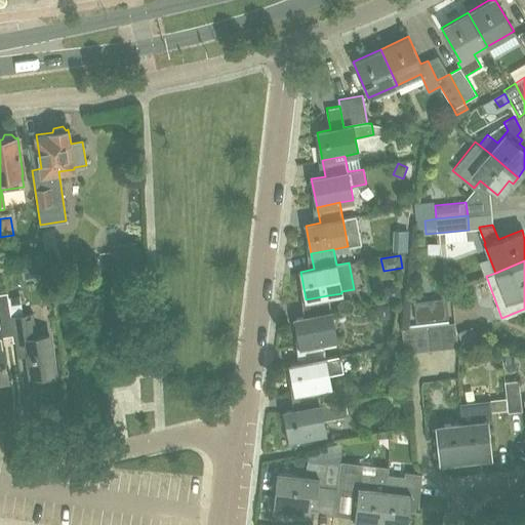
[(399,283),(386,285),(388,299),(402,297),(399,283)]
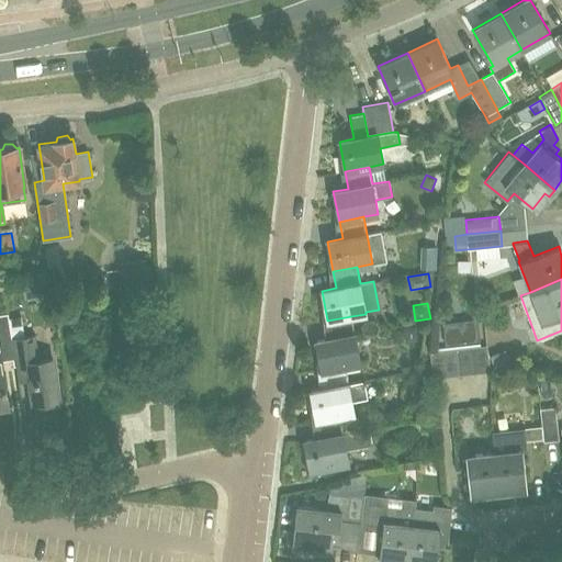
[(0,349),(0,351),(12,349),(13,349),(9,314),(0,315),(0,349)]
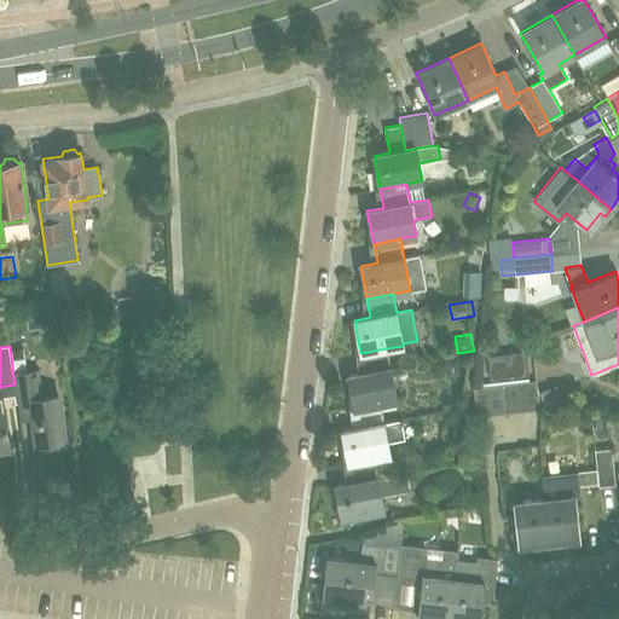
[(25,347),(11,348),(15,372),(28,370),(25,347)]
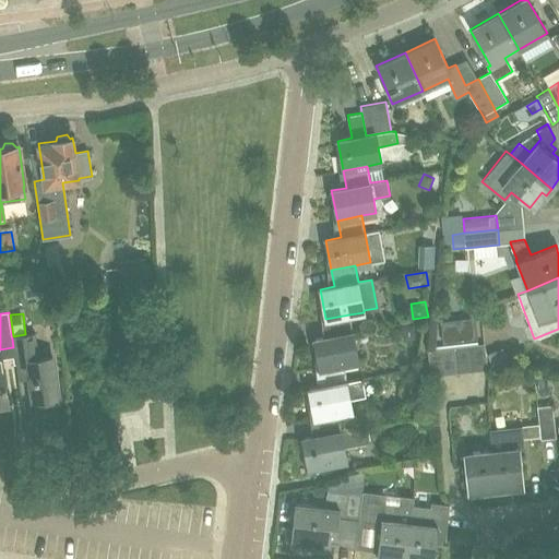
[(320,369),(344,365),(358,361),(349,314),(325,319),(329,336),(314,339),(320,369)]
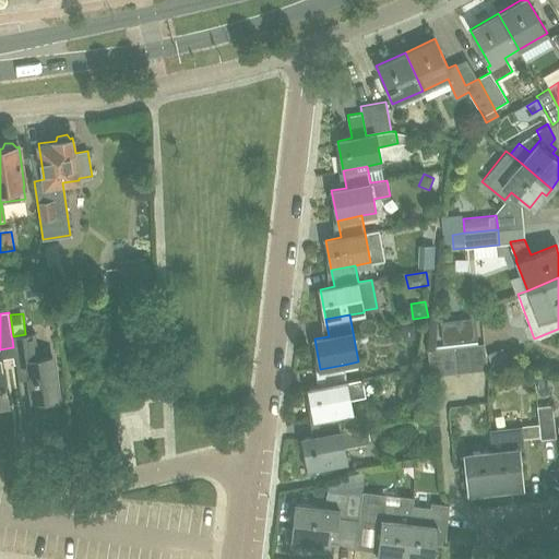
[(474,317),(459,318),(461,340),(476,339),(474,317)]
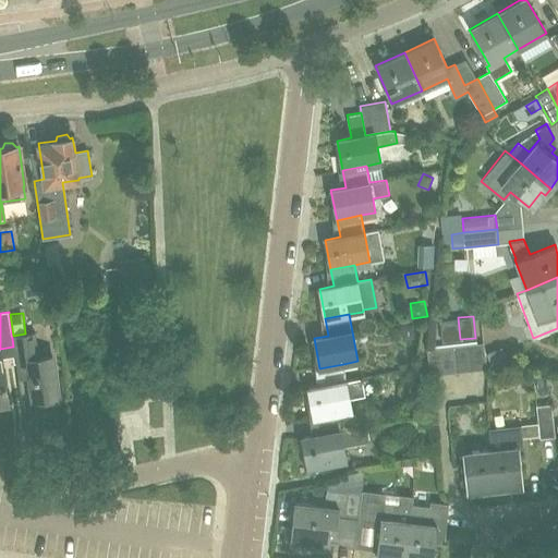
[(401,332),(409,338),(415,337),(412,322),(400,324),(401,332)]
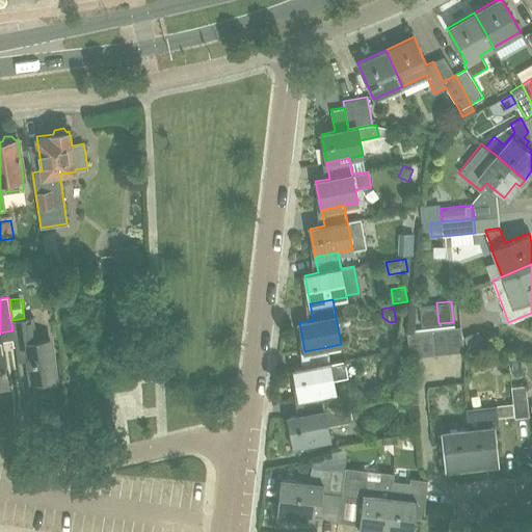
[(57,382),(51,339),(38,341),(36,325),(28,327),(27,318),(12,321),(15,330),(12,330),(11,330),(14,345),(16,344),(18,361),(29,358),(32,381),(40,386),(57,382)]
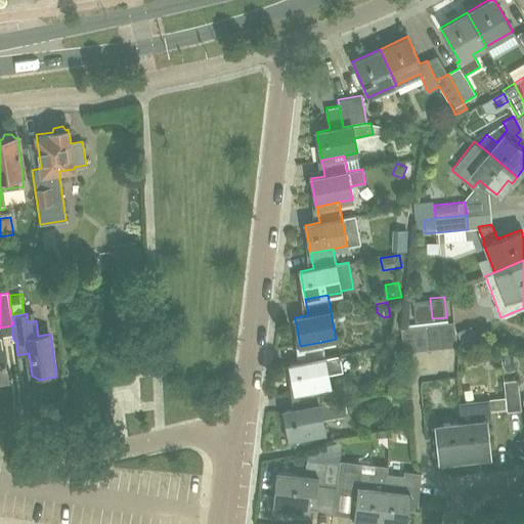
[(454,321),(440,323),(443,347),(456,346),(454,321)]
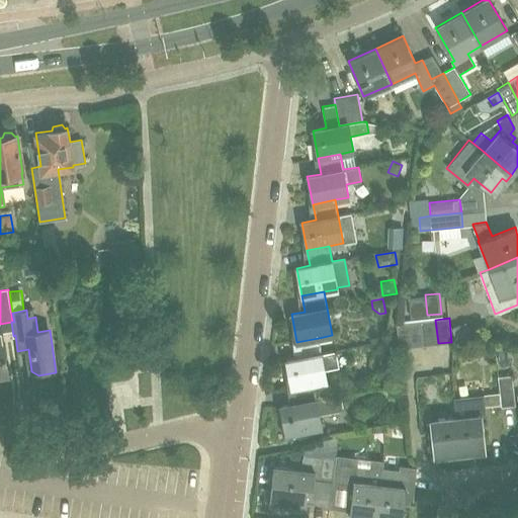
[(435,320),(422,321),(425,345),(438,343),(435,320)]
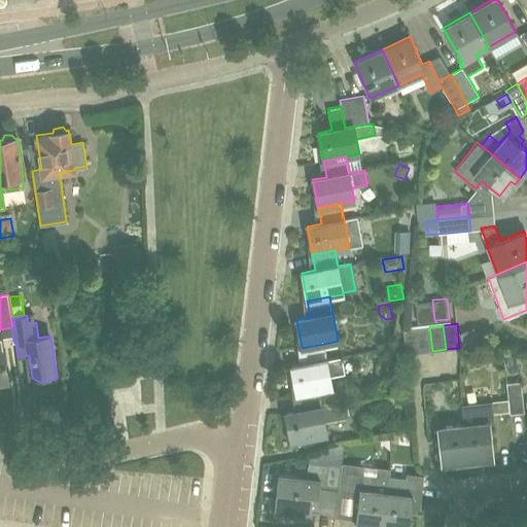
[(429,326),(417,327),(419,352),(432,351),(429,326)]
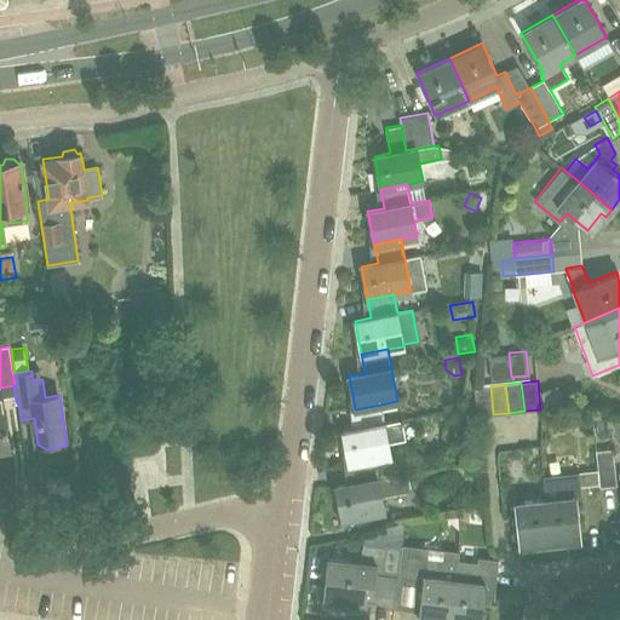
[(491,385),(474,388),(477,417),(493,414),(491,385)]
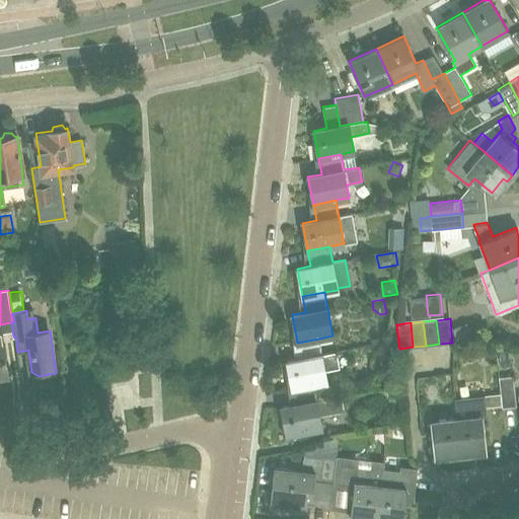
[(0,376),(8,375),(3,344),(1,328),(0,327),(0,376)]
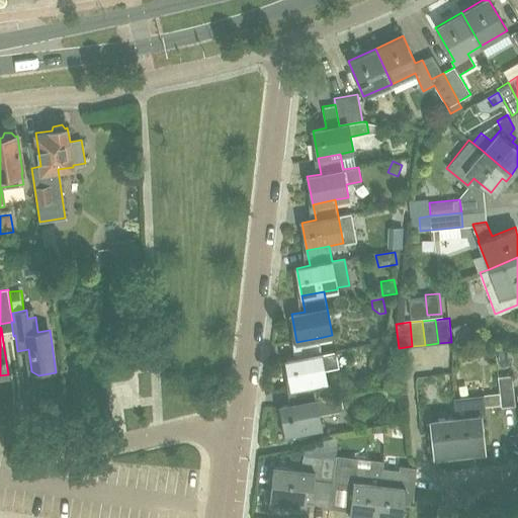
[(322,354),(319,338),(296,342),(299,357),(285,360),(291,387),(313,383),(327,380),(325,368),(338,366),(335,351),(322,354)]
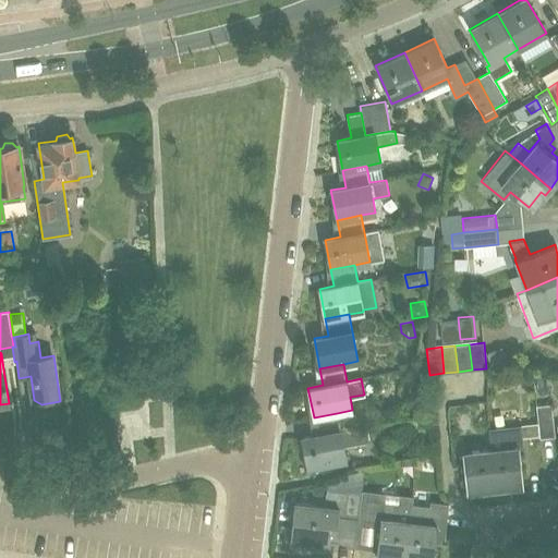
[(552,403),(536,405),(540,438),(555,436),(552,403)]
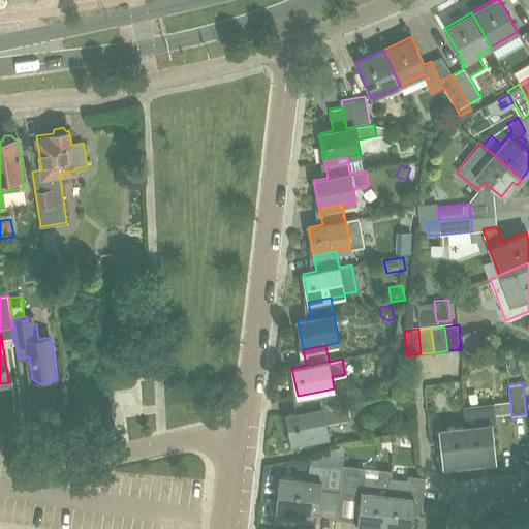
[(347,403),(322,407),(319,392),(298,396),(301,412),(286,414),(291,442),(329,436),(325,422),(349,416),(347,403)]
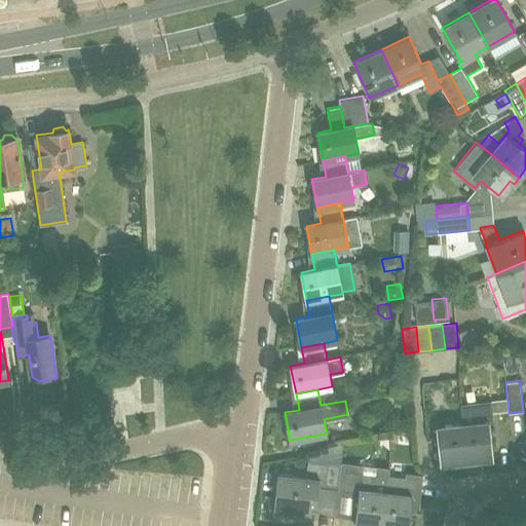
[(462,423),(466,461),(493,458),(489,421),(493,420),(491,400),(460,404),(462,423)]
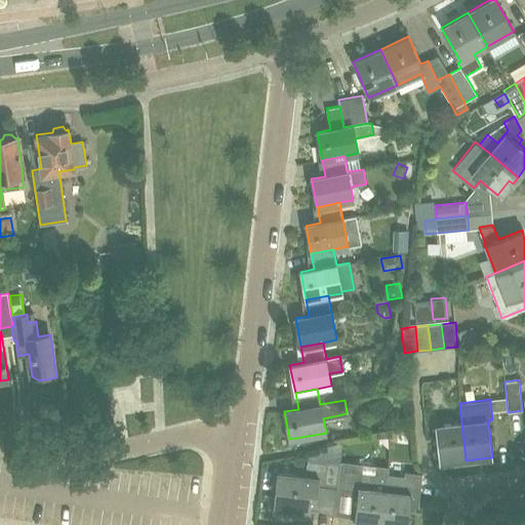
[(457,460),(466,460),(461,422),(435,426),(439,458),(457,456),(457,460)]
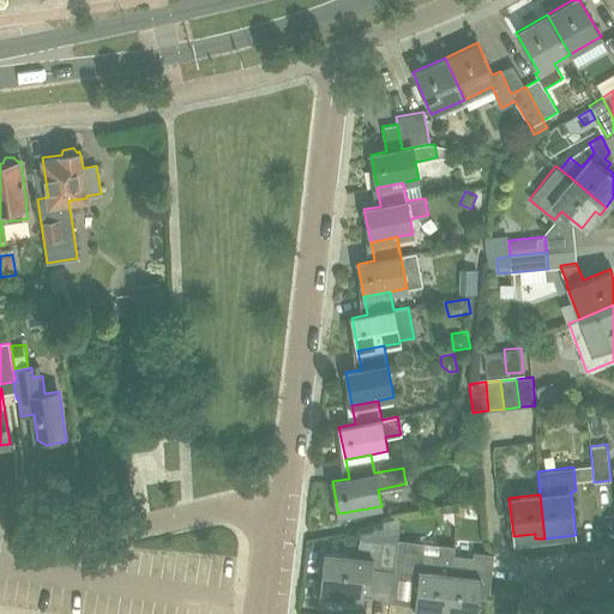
[(362,529),(359,557),(373,558),(372,567),(379,567),(381,540),(397,541),(397,539),(399,540),(403,516),(362,529)]
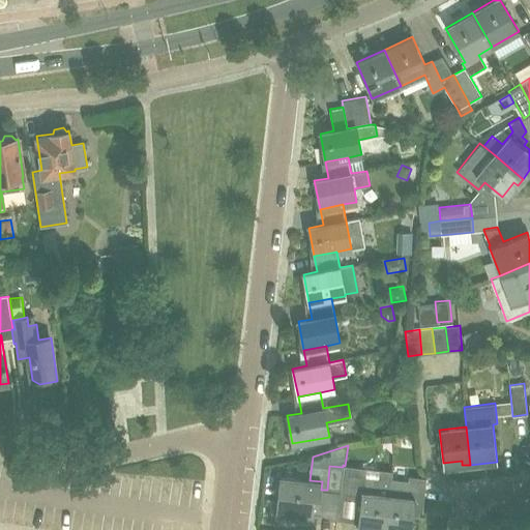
[(343,465),(343,467),(340,492),(355,494),(358,467),(345,466),(343,465)]
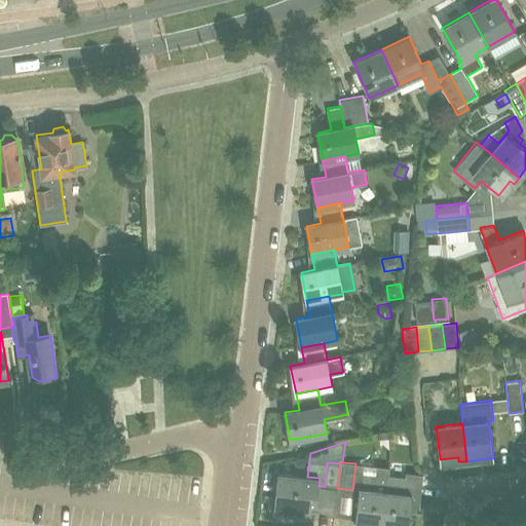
[(337,488),(340,463),(327,462),(325,486),(337,488)]
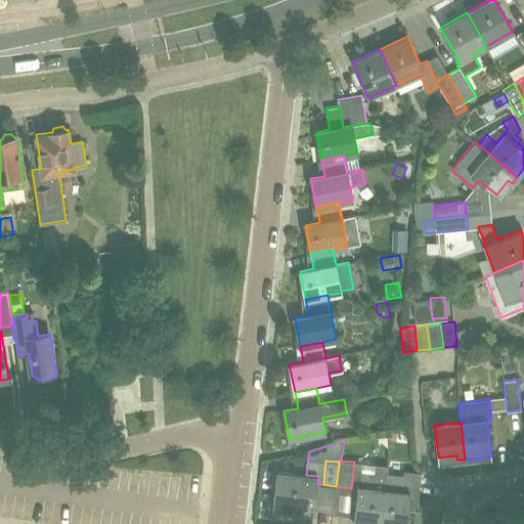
[(379,523),(386,473),(387,473),(388,466),(375,464),(374,472),(359,470),(353,523),(359,523),(379,523)]
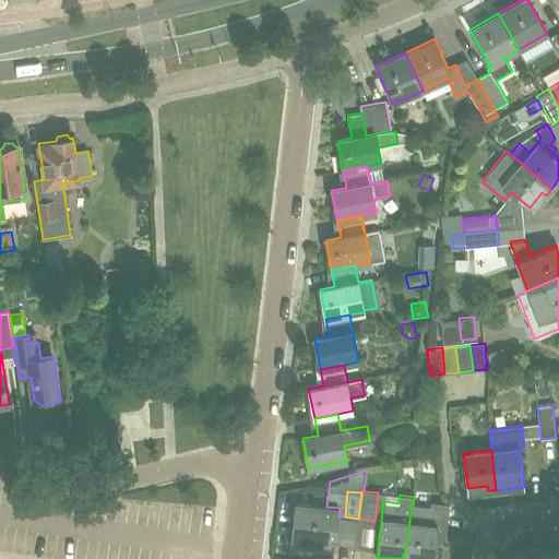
[(412,504),(404,558),(414,558),(414,557),(428,558),(433,558),(437,537),(445,538),(450,503),(431,501),(430,507),(413,504),(412,504)]
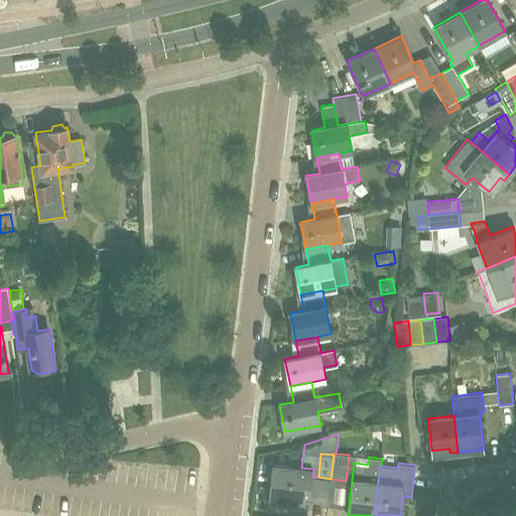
[(272,465),(268,497),(290,499),(289,504),(304,506),(305,494),(310,494),(312,477),(313,469),(301,468),(272,465)]
